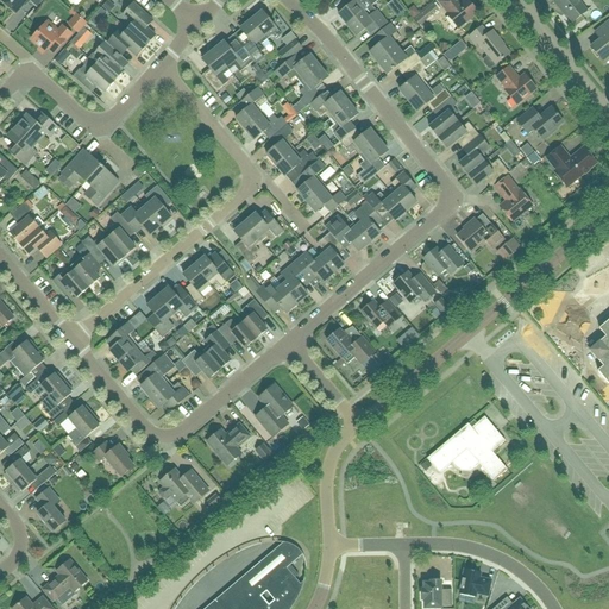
[(0,0),(1,0),(16,14),(27,0),(29,0),(37,7),(42,0),(0,0)]
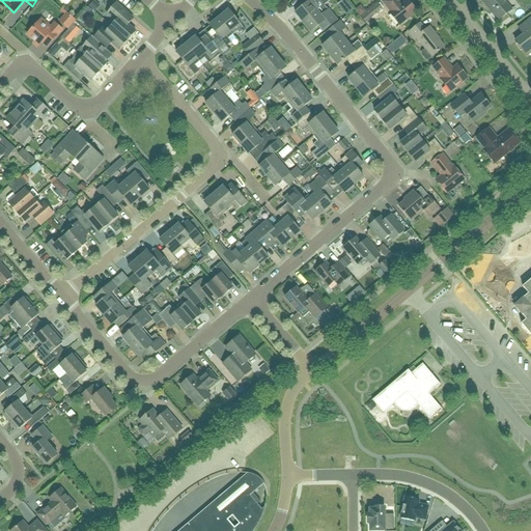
[(95,0),(90,6),(96,11),(105,2),(103,0),(95,0)]
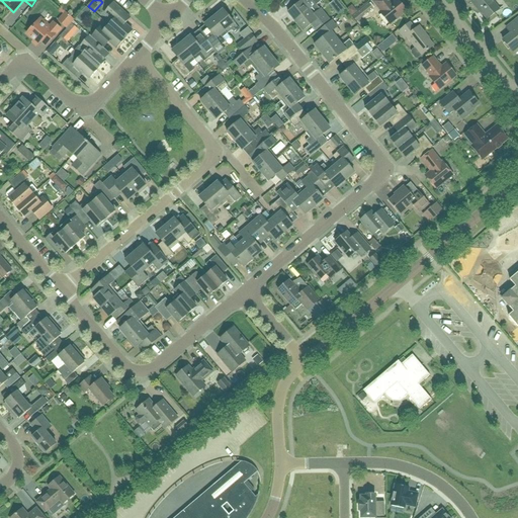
[(287,12),(295,22),(316,5),(322,0),(290,0),(295,6),(287,12)]
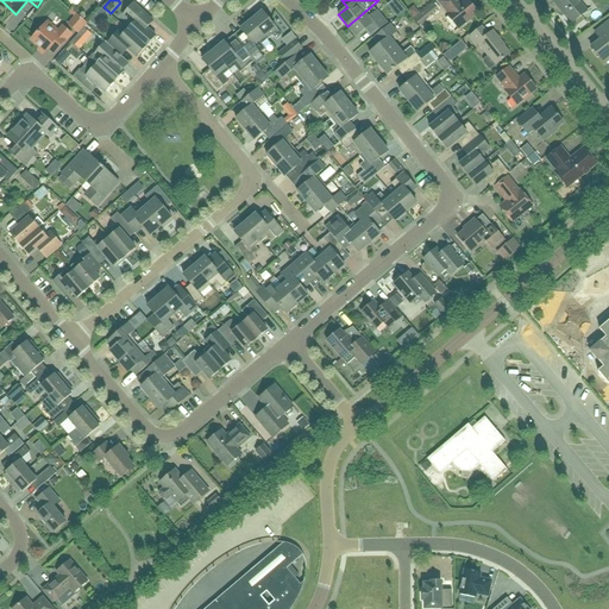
[(406,12),(396,0),(394,0),(388,6),(397,18),(406,12)]
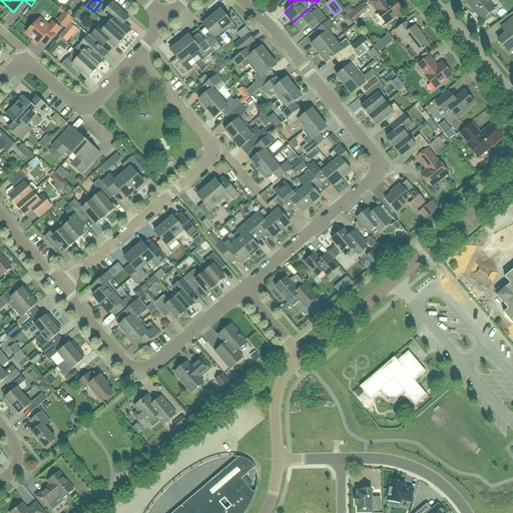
[(391,0),(387,4),(385,1),(385,0),(371,0),(369,2),(377,11),(376,12),(386,25),(403,11),(393,0),(391,0)]
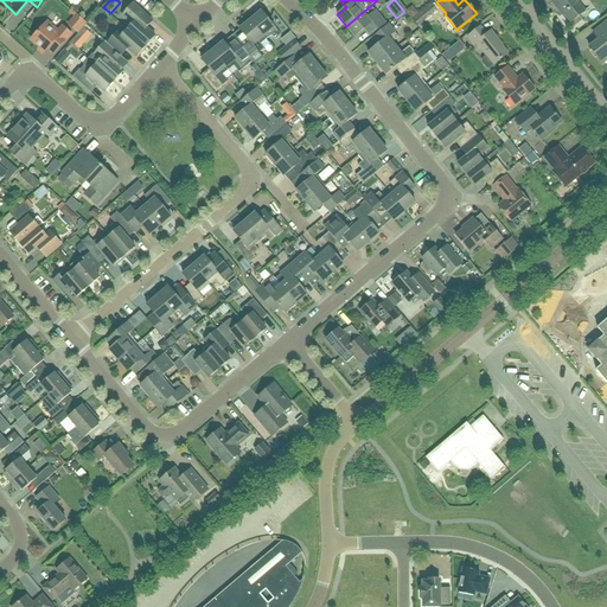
[(585,12),(575,0),(554,0),(553,2),(560,12),(561,11),(570,23),(585,12)]
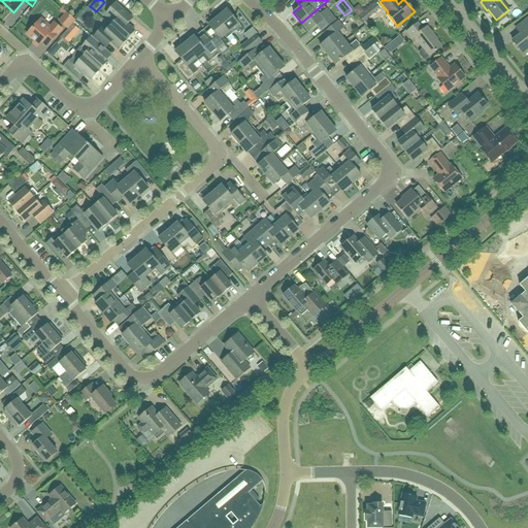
[(133,19),(116,3),(106,14),(109,17),(114,22),(110,26),(127,40),(135,31),(127,25),(133,19)]
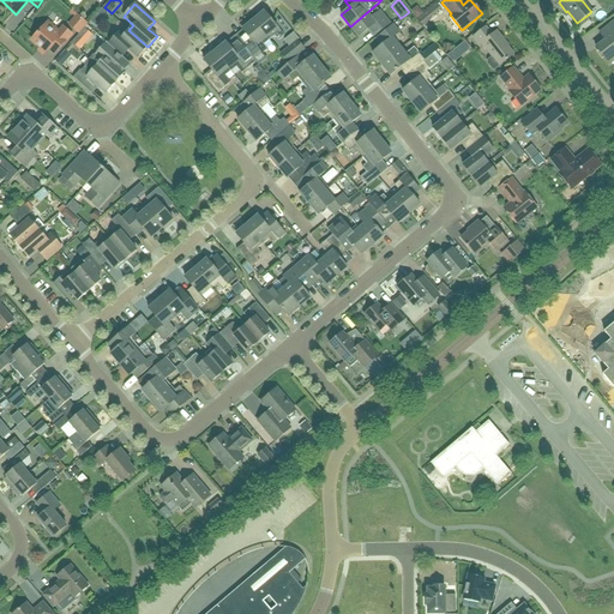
[(437,4),(417,19),(423,28),(443,11),(437,4)]
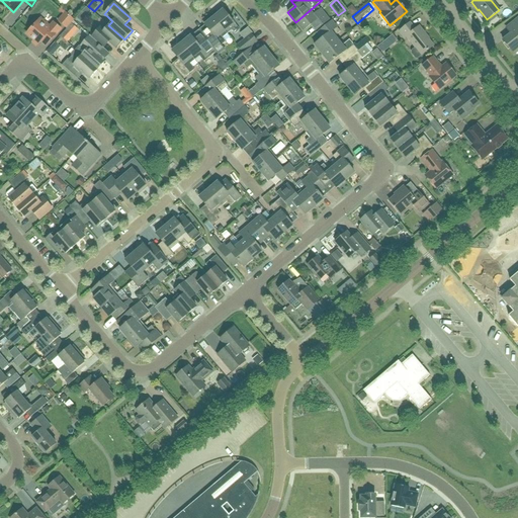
[(316,5),(295,22),(303,31),(311,25),(316,31),(329,20),(321,9),(320,10),(316,5)]
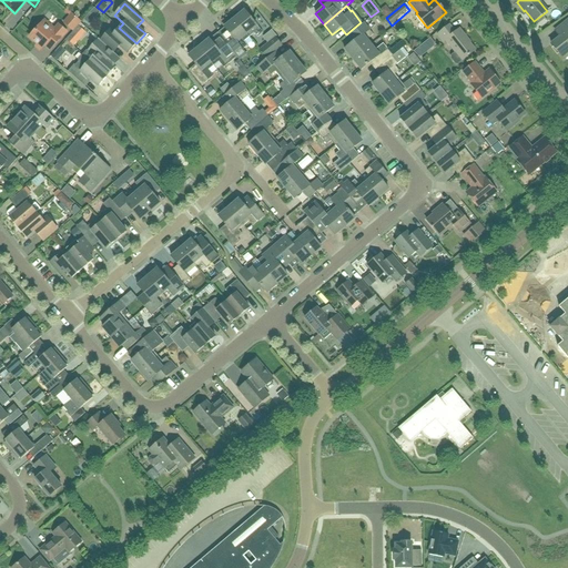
[(62,22),(72,31),(73,32),(79,27),(82,22),(67,9),(64,11),(69,16),(62,22)]
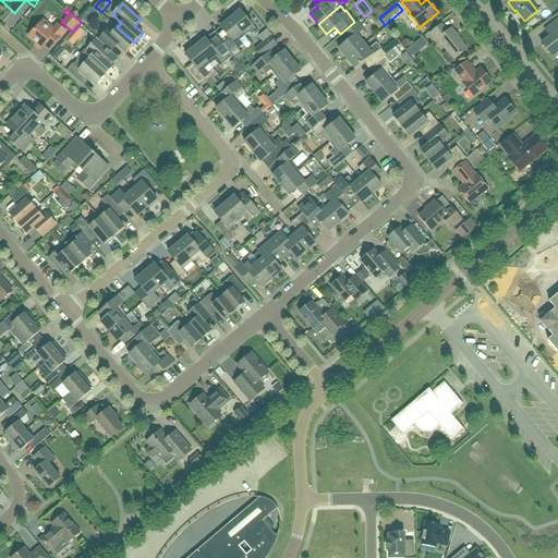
[(230,19),(244,37),(250,33),(253,37),(258,33),(241,11),(230,19)]
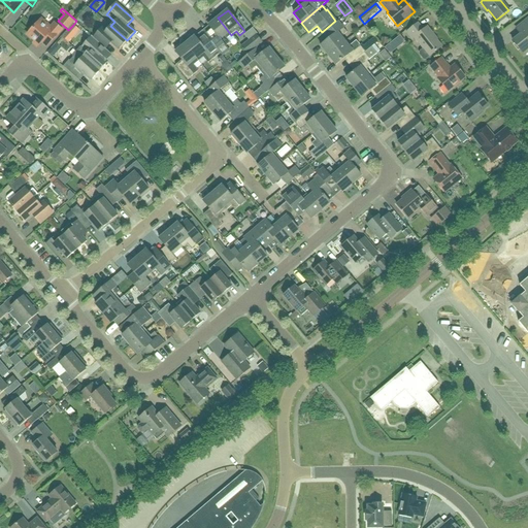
[(227,39),(231,35),(218,18),(208,26),(215,33),(208,38),(220,53),(222,56),(229,51),(225,46),(230,42),(227,39)]
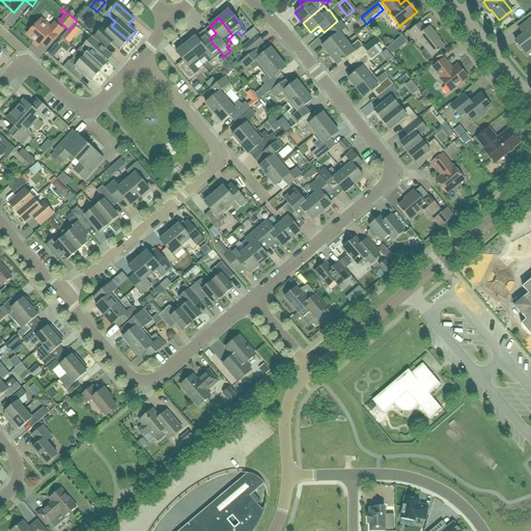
[(51,26),(42,19),(27,35),(39,46),(42,43),(47,47),(62,30),(55,23),(54,23),(51,26)]
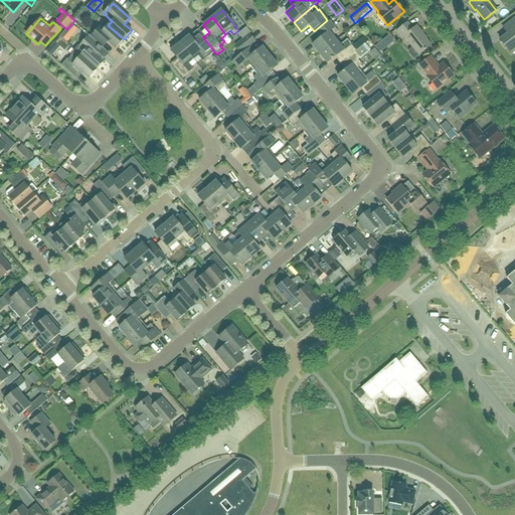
[(511,54),(514,50),(514,18),(503,28),(508,34),(500,40),(511,54)]
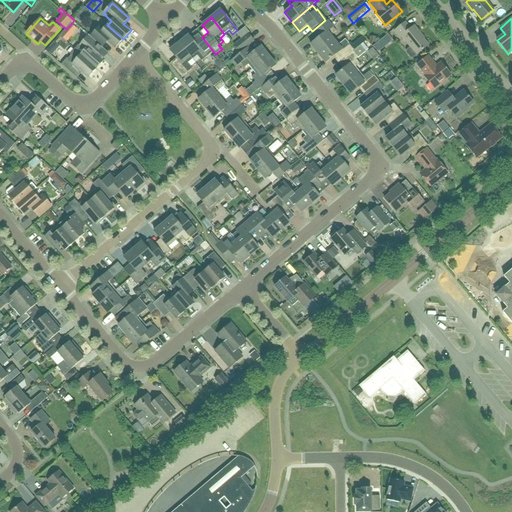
[(318,54),(334,41),(331,36),(336,32),(327,21),(313,32),(318,38),(310,45),(318,54)]
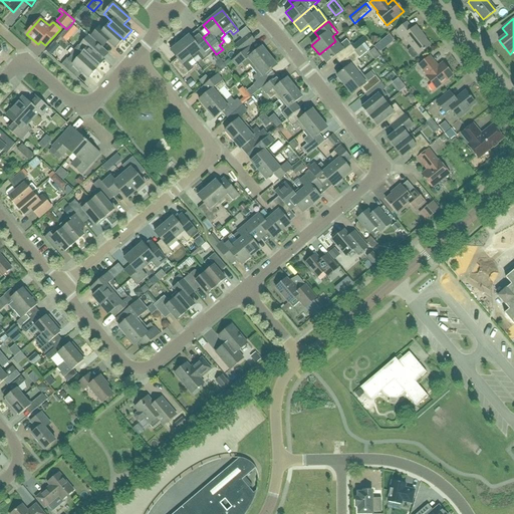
[(412,30),(407,23),(396,31),(402,39),(404,37),(413,48),(409,51),(409,53),(413,58),(415,58),(430,45),(422,35),(423,35),(416,26),(412,30)]
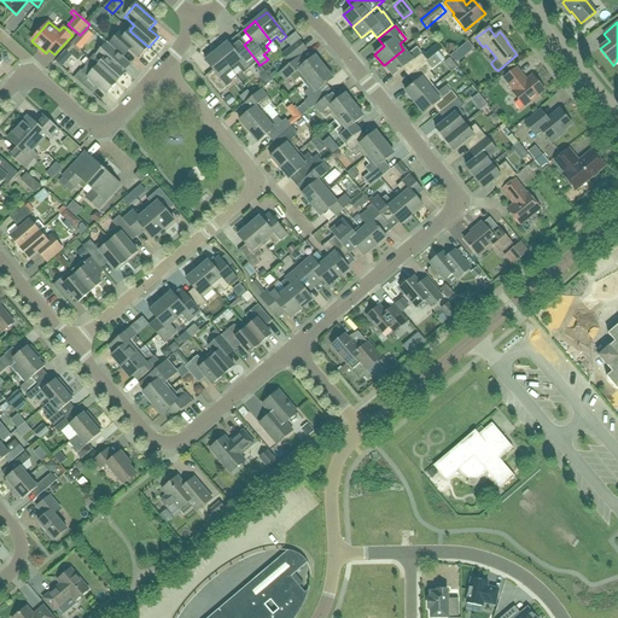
[(91,34),(86,29),(80,35),(79,34),(71,44),(77,48),(91,34)]
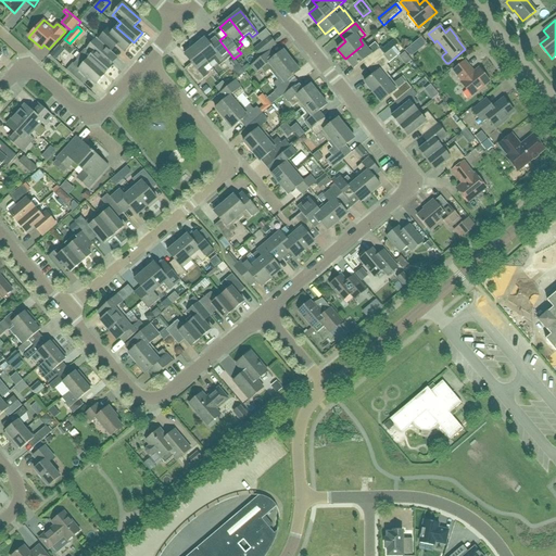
[(97,38),(96,39),(111,52),(116,46),(125,52),(134,42),(116,27),(112,33),(108,28),(98,39),(97,38)]
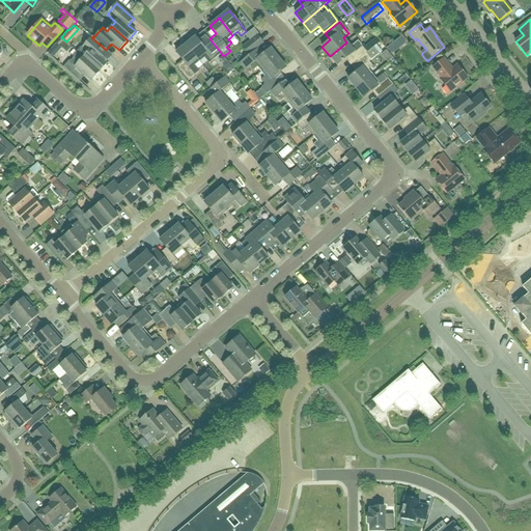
[(210,26),(203,31),(210,38),(215,33),(210,26)]
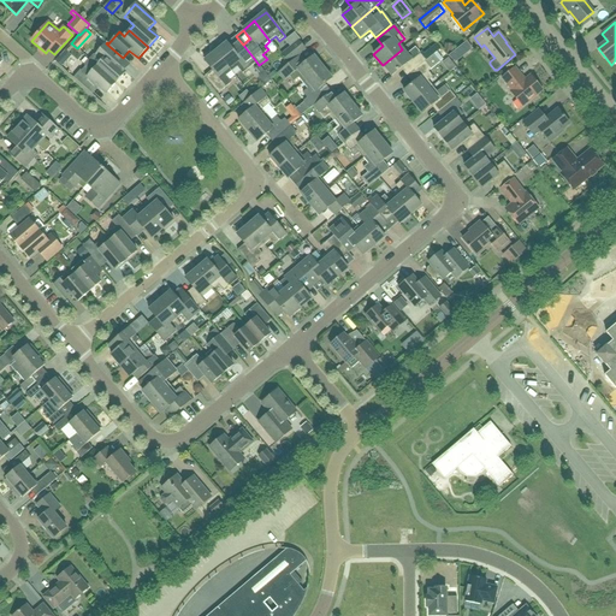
[(235,51),(242,45),(236,36),(227,42),(235,51)]
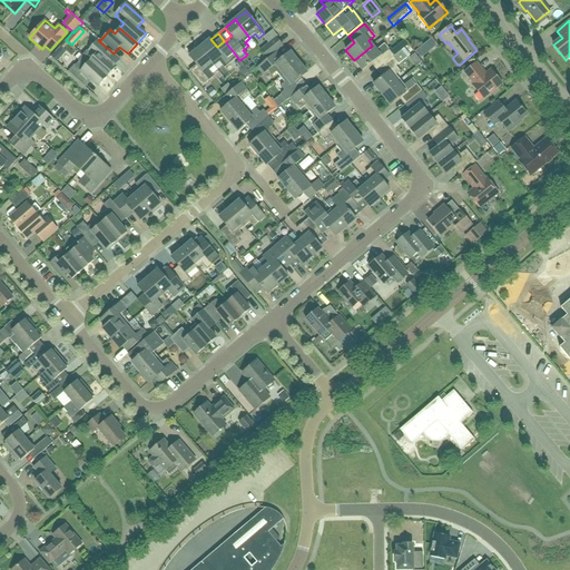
[(267,58),(283,46),(276,38),(261,50),(267,58)]
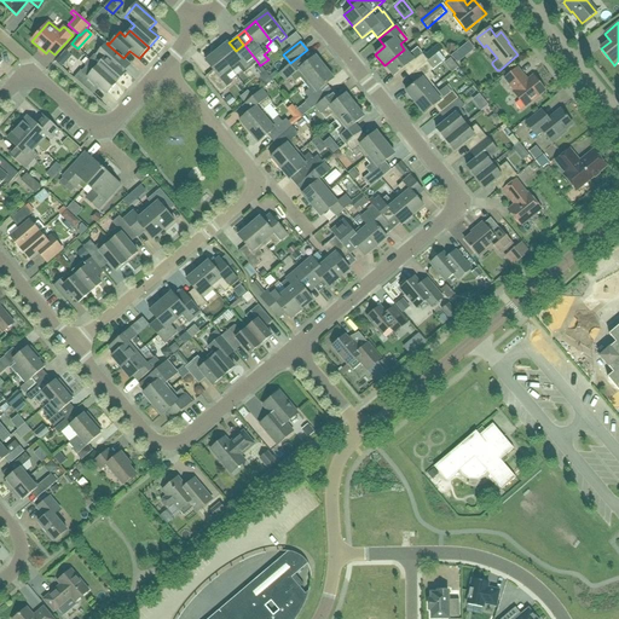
[(123,58),(106,44),(97,56),(93,56),(90,59),(116,84),(117,84),(126,73),(122,69),(128,62),(123,58)]
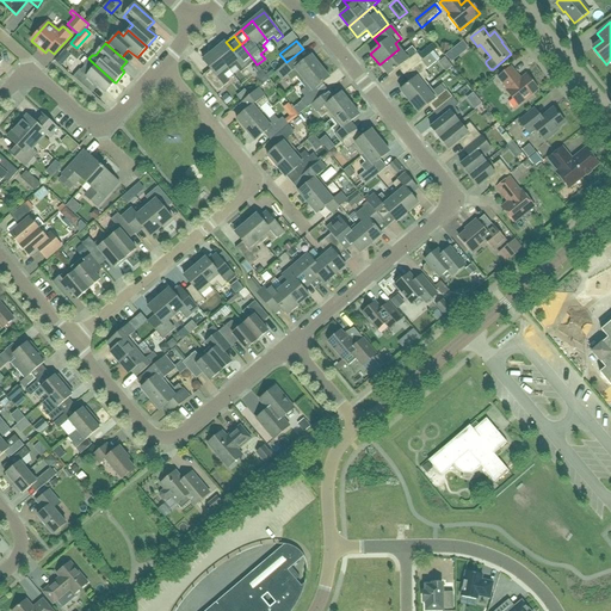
[(254,61),(241,44),(233,51),(224,43),(214,51),(229,71),(235,67),(241,73),(253,62),(254,61)]
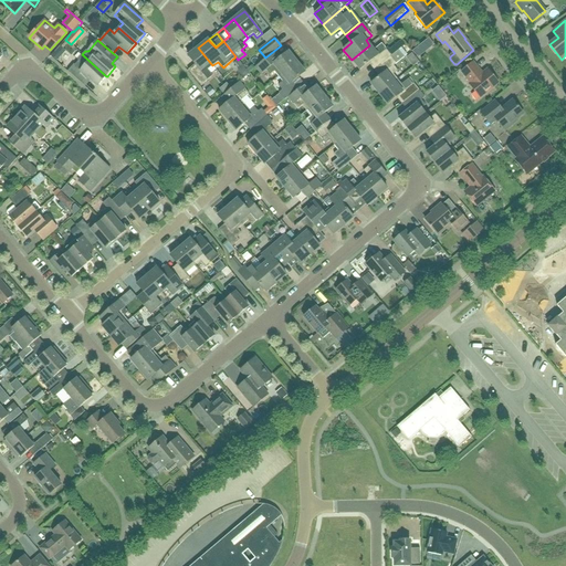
[(374,70),(391,56),(381,44),(374,50),(369,45),(352,60),(359,70),(368,63),(374,70)]
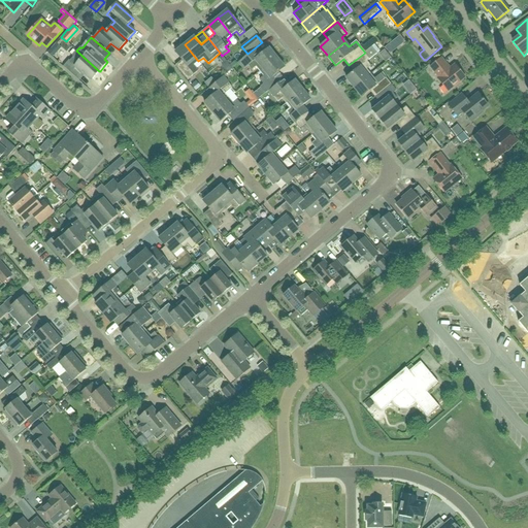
[(390,55),(397,48),(392,41),(385,48),(390,55)]
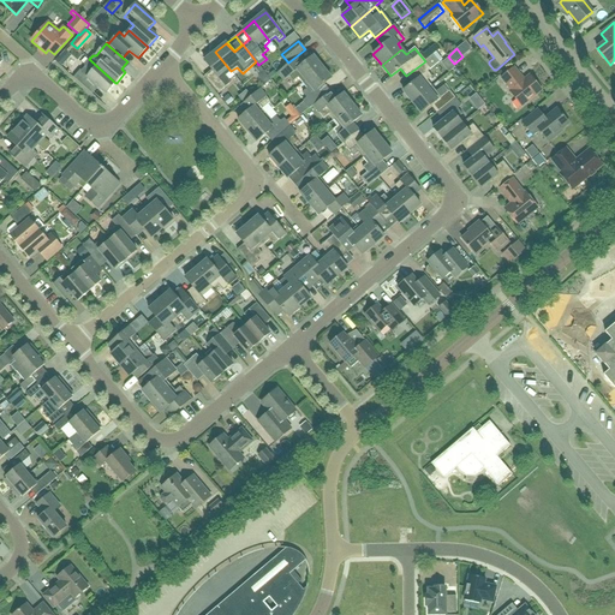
[(226,76),(231,71),(215,52),(204,61),(214,72),(207,78),(204,76),(218,93),(231,82),(226,76)]
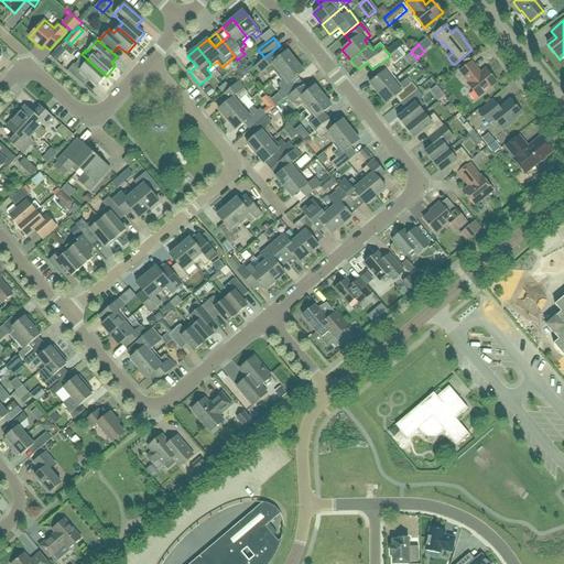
[(378,94),(397,79),(392,74),(397,71),(392,65),(394,64),(403,57),(398,51),(390,56),(372,69),(378,77),(370,84),(378,94)]
